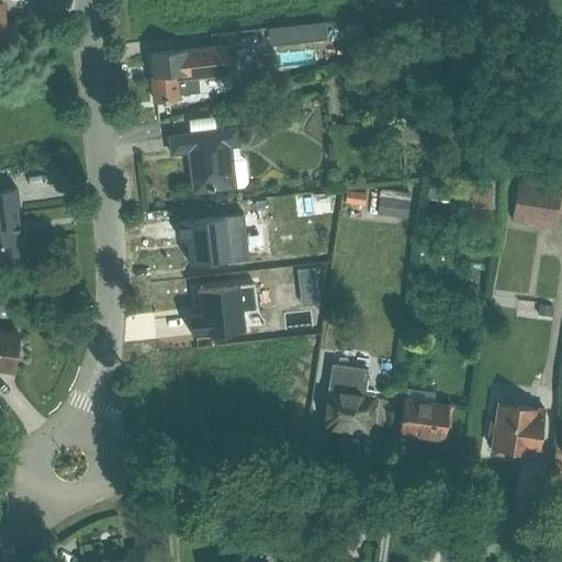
[(0,53),(0,47),(19,45),(17,25),(6,26),(2,6),(0,6),(0,55),(0,53)]
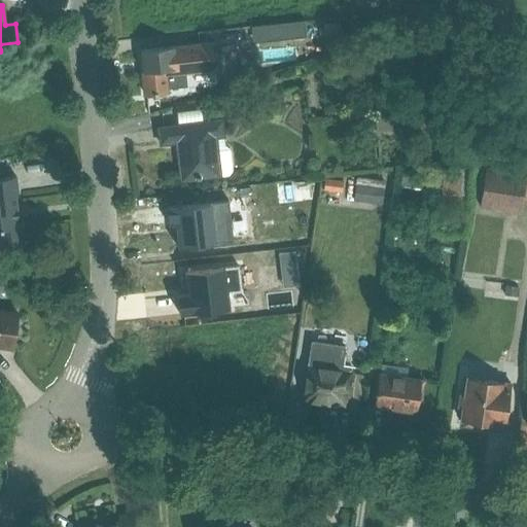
[(257,23),(258,43),(305,42),(304,22),(257,23)]
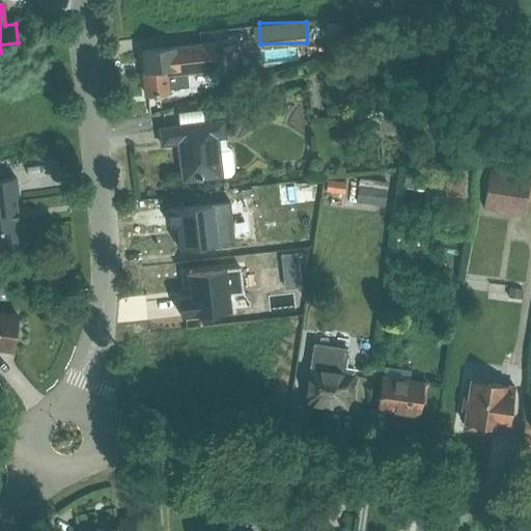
[(217,71),(213,45),(143,53),(148,98),(169,95),(167,73),(186,72),(186,75),(217,71)]
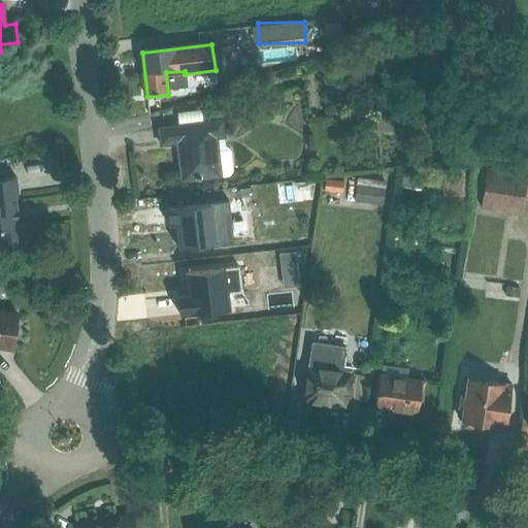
[(396,59),(377,63),(381,75),(398,71),(396,59)]
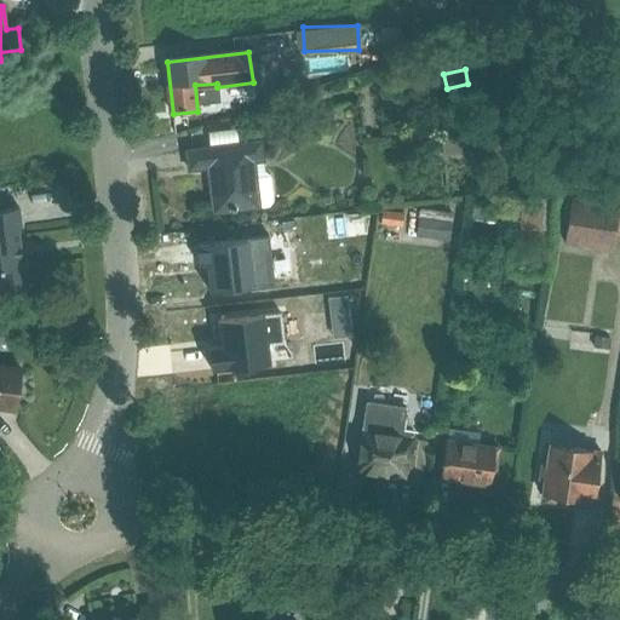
[(267,172),(263,141),(240,143),(237,130),(210,133),(211,150),(187,153),(189,171),(208,168),(213,214),(275,207),(273,177),(267,172)]
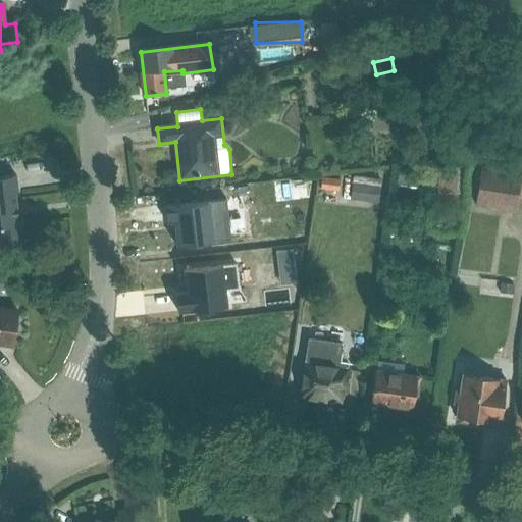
[(521,176),(481,170),(476,206),(516,212),(517,203),(521,203),(521,154),(520,155),(521,161),(521,177),(521,178),(521,176)]
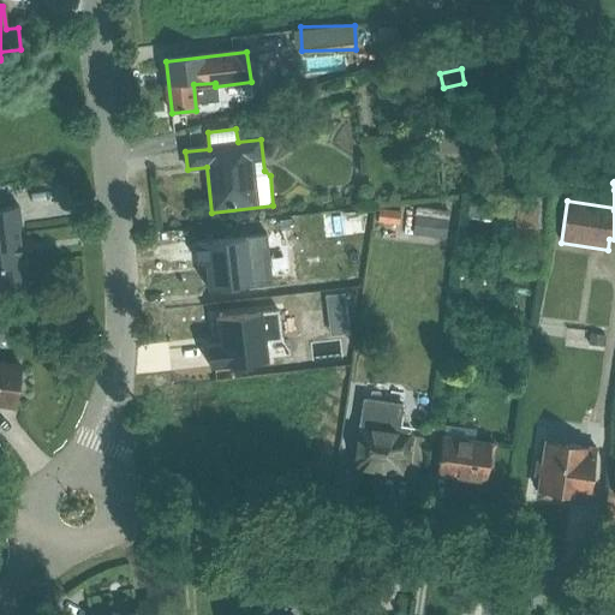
[(529,198),(509,197),(508,207),(517,207),(513,237),(536,240),(536,238),(544,239),(549,196),(529,196),(529,198)]
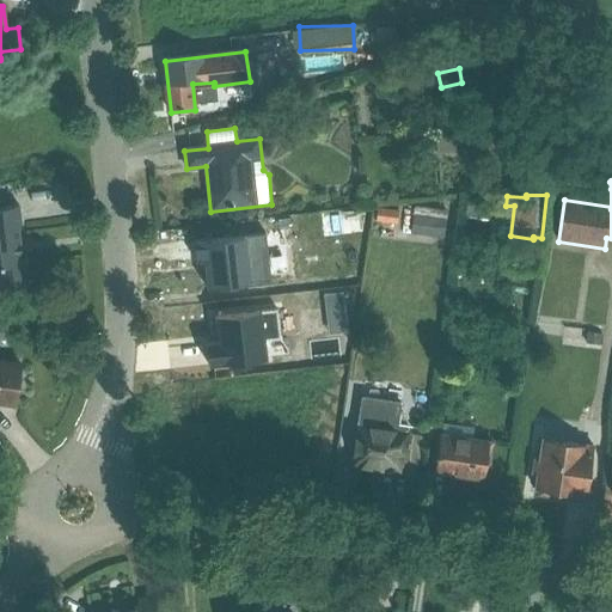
[(500,207),(466,201),(464,219),(497,225),(500,207)]
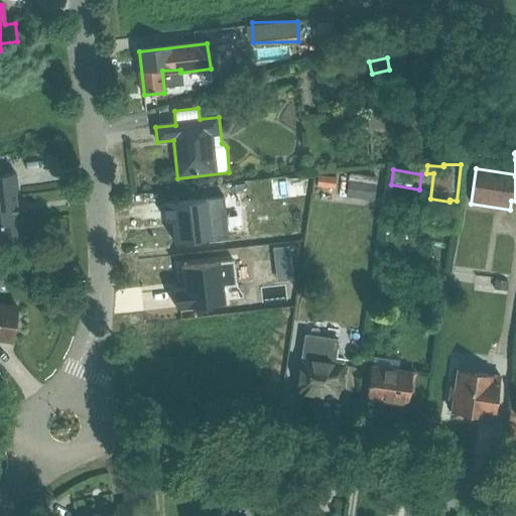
[(0,243),(24,241),(22,223),(19,223),(15,192),(18,191),(16,174),(0,176),(0,243)]
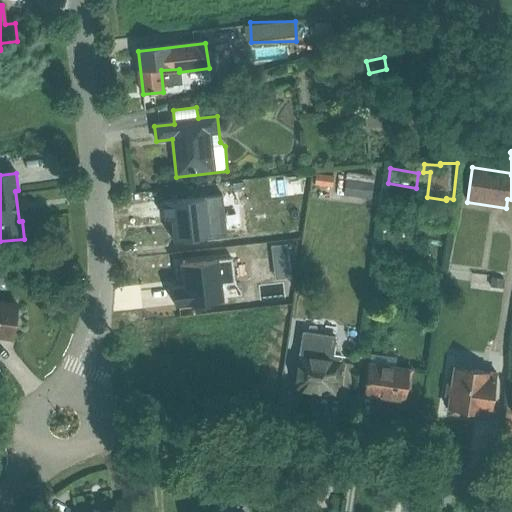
[(375,177),(347,174),(343,196),(372,200),(375,177)]
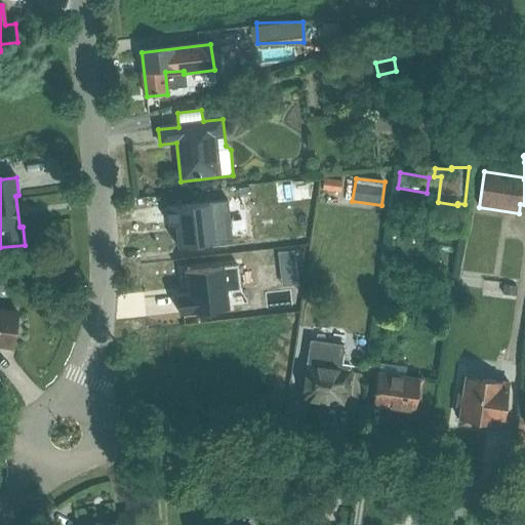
[(342,183),(324,179),(323,191),(341,194),(342,183)]
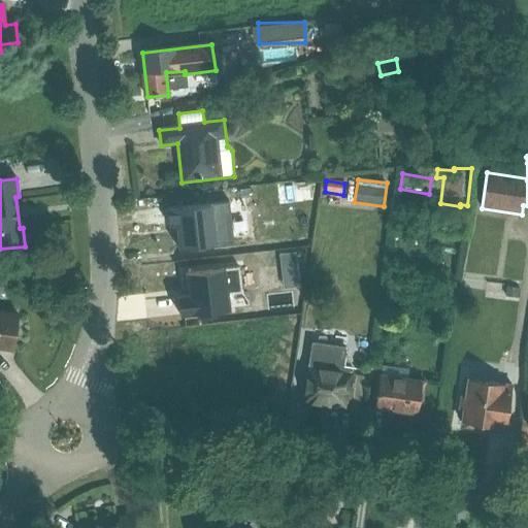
[(232,241),(227,199),(168,205),(172,248),(232,241)]
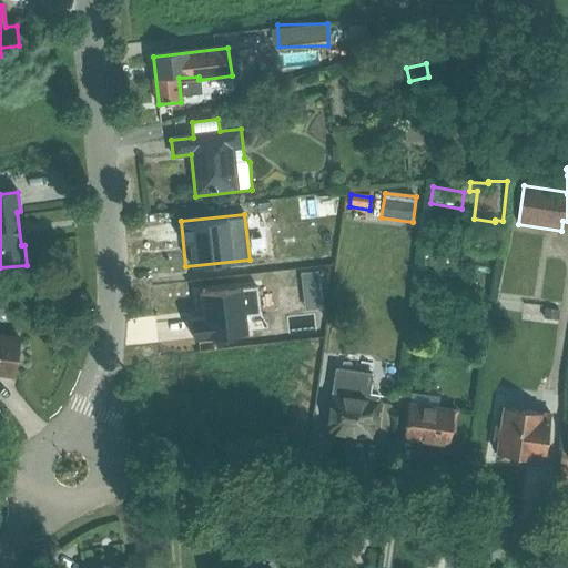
[(250,285),(199,286),(199,333),(250,332),(250,285)]
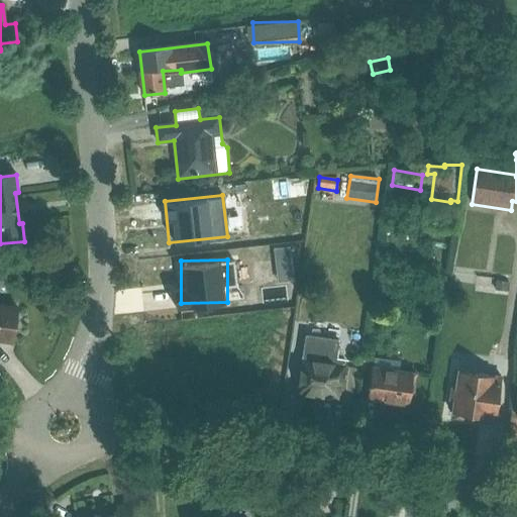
[(0,339),(12,342),(13,334),(14,334),(17,331),(19,321),(16,317),(17,309),(0,306),(0,339)]
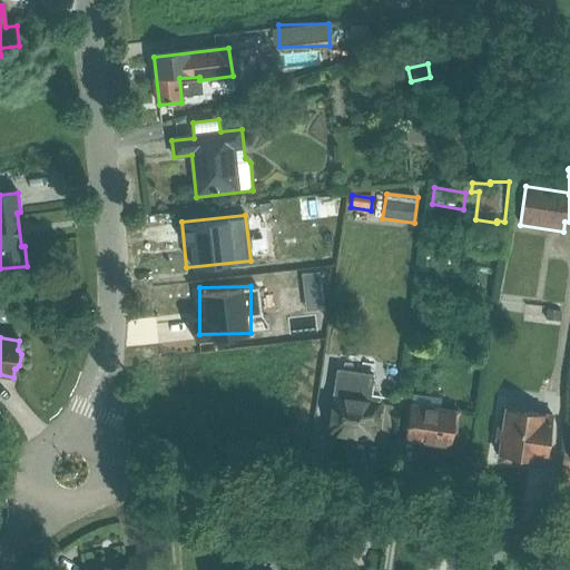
[(360,440),(376,443),(383,402),(381,402),(382,397),(373,395),(375,376),(336,371),(330,433),(361,439),(360,440)]
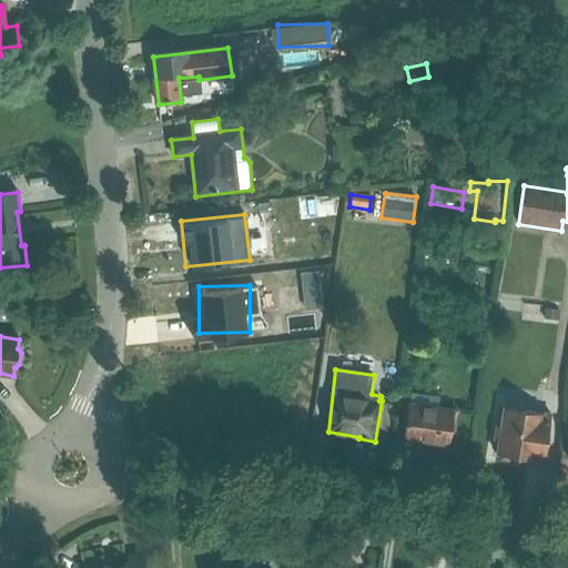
[(417,447),(447,452),(450,434),(454,434),(457,409),(440,407),(440,397),(399,392),(396,415),(407,416),(404,440),(418,442),(417,447)]
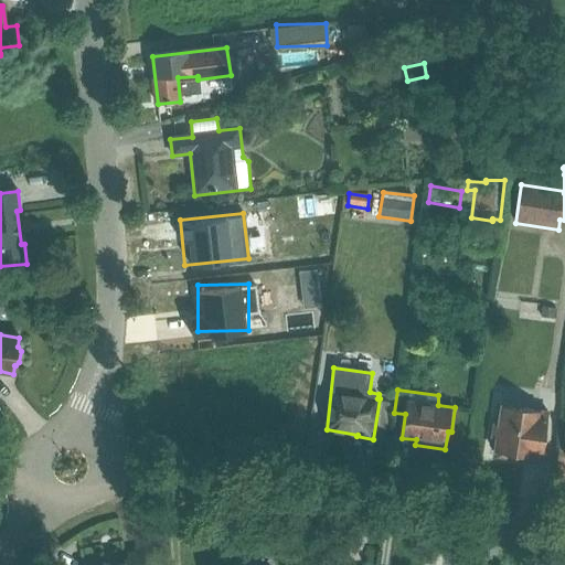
[(541,464),(548,412),(500,405),(498,425),(494,425),(492,437),(497,438),(494,452),(499,454),(498,457),(541,464)]
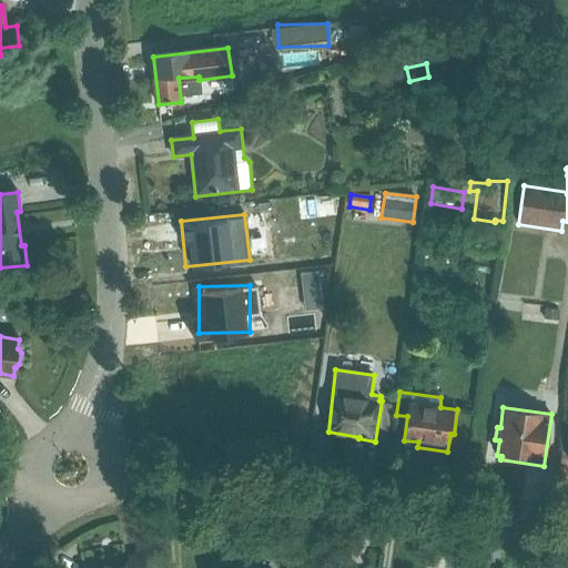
[(146,567),(145,555),(143,555),(144,556),(131,558),(129,558),(130,565),(115,567),(146,567)]
